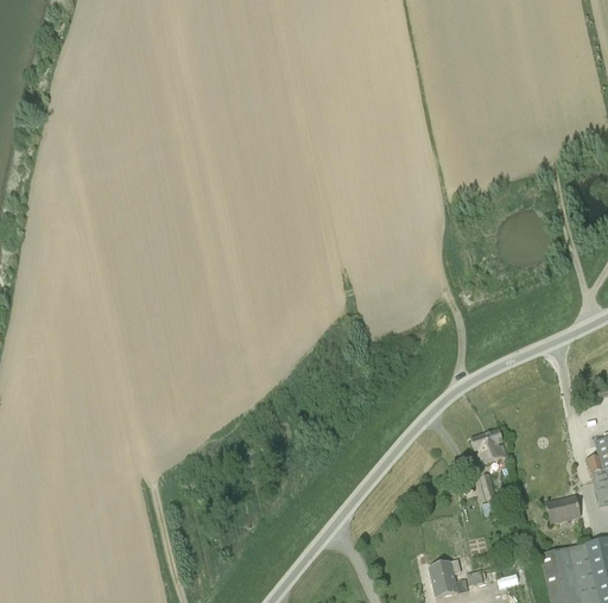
[(597,397),(607,393),(607,387),(607,386),(595,388),(597,397)]
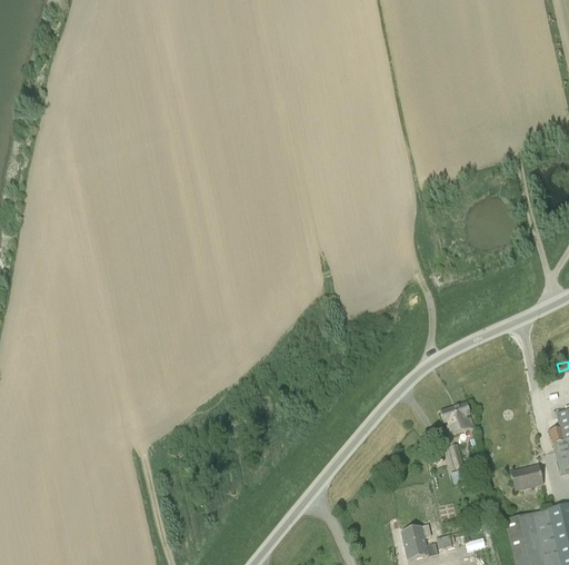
[(453,405),(440,408),(443,420),(447,419),(451,433),(471,426),(468,412),(470,412),(467,400),(453,405)]
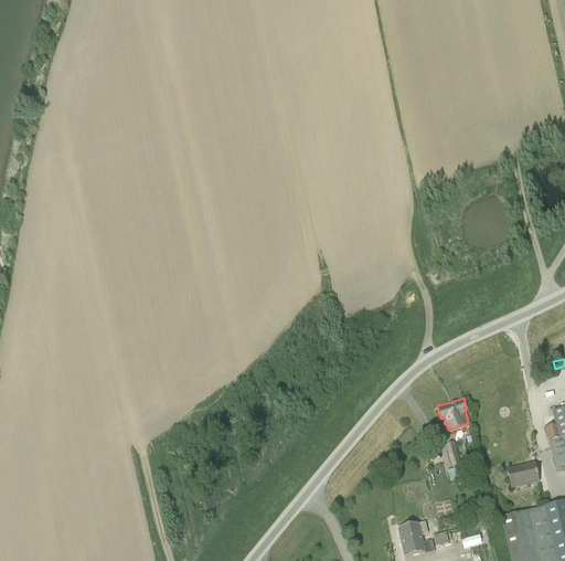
[(555,423),(545,425),(556,469),(564,467),(564,405),(552,410),(555,423)]
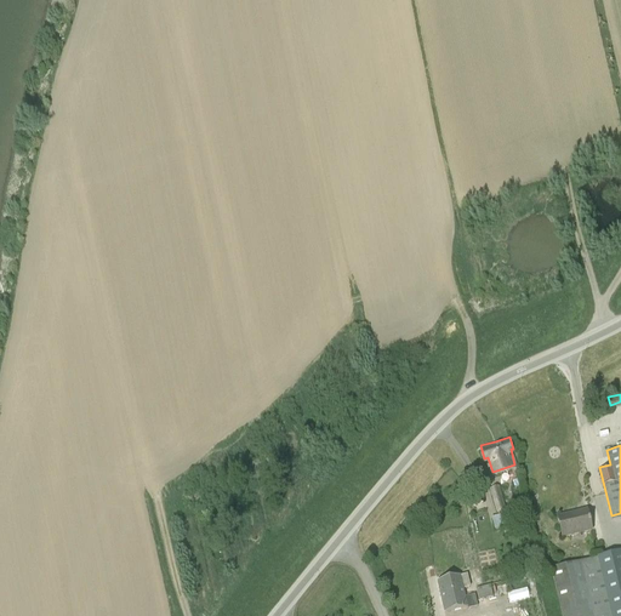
[(497,508),(505,506),(499,483),(490,485),(497,508)]
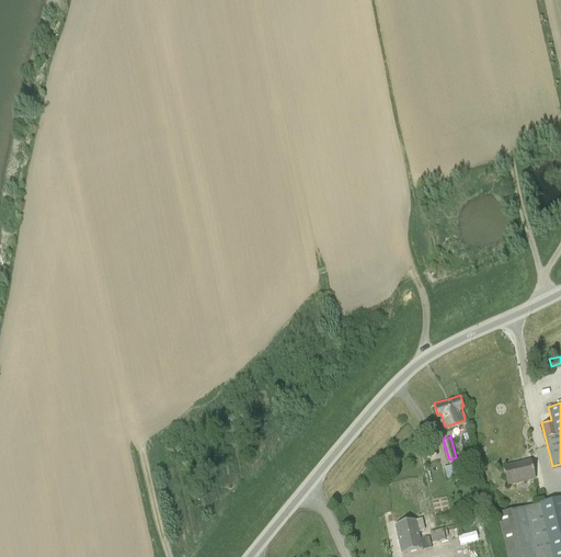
[(507,482),(535,476),(530,457),(503,464),(507,482)]
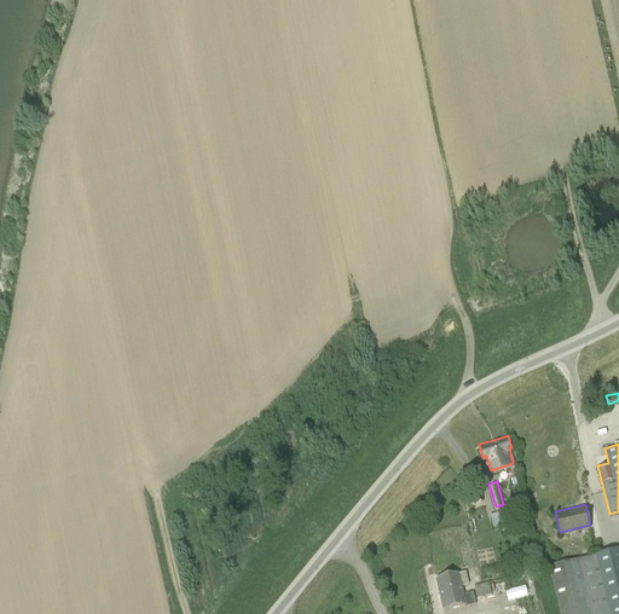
[(512,521),(508,509),(490,514),(493,526),(512,521)]
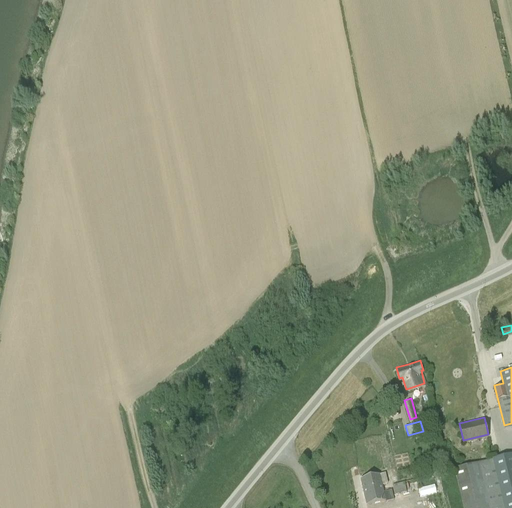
[(463,507),(504,507),(492,457),(454,466),(463,507)]
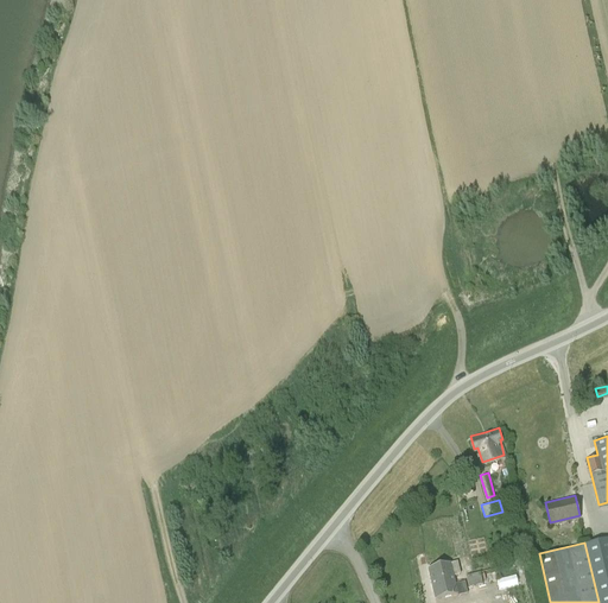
[(523,558),(515,559),(519,571),(526,569),(523,558)]
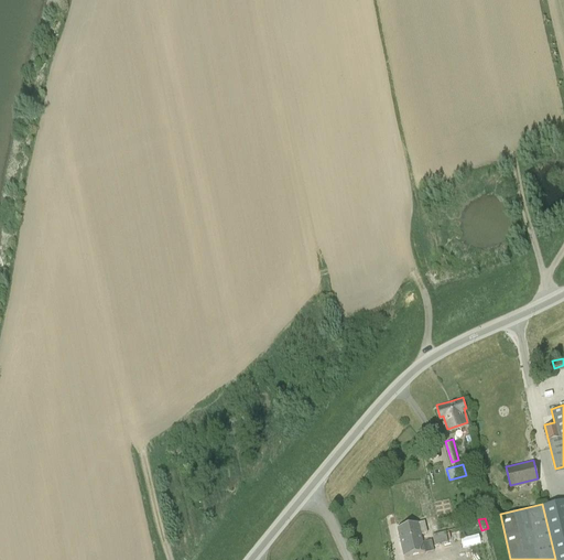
[(418,520),(398,525),(404,553),(424,549),(425,550),(433,548),(431,538),(422,539),(421,531),(426,530),(424,519),(418,520)]
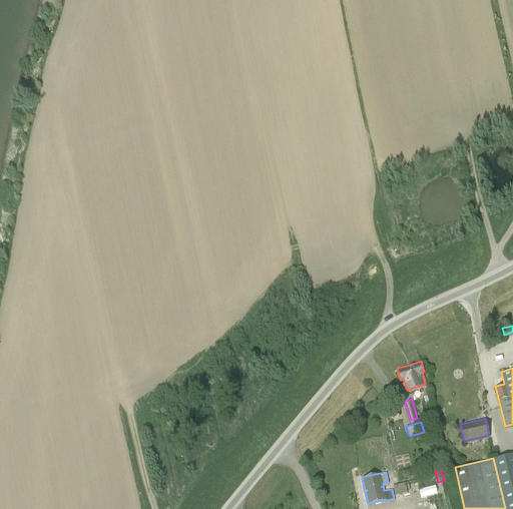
[(395,492),(407,489),(405,480),(393,483),(395,492)]
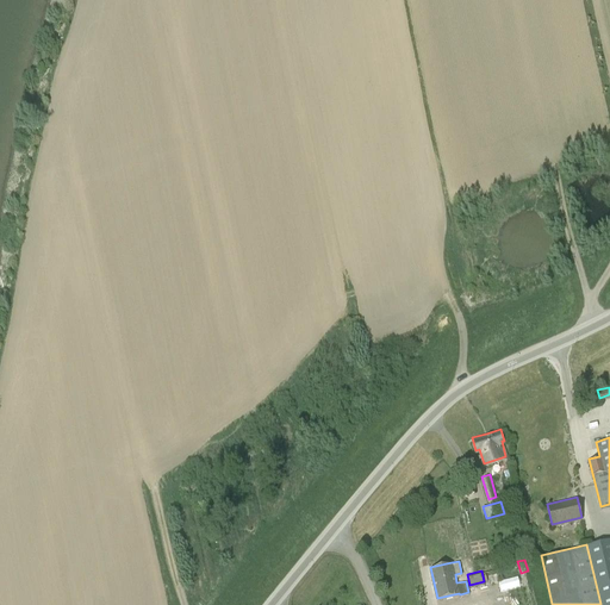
[(489,604),(486,594),(449,604),(489,604)]
